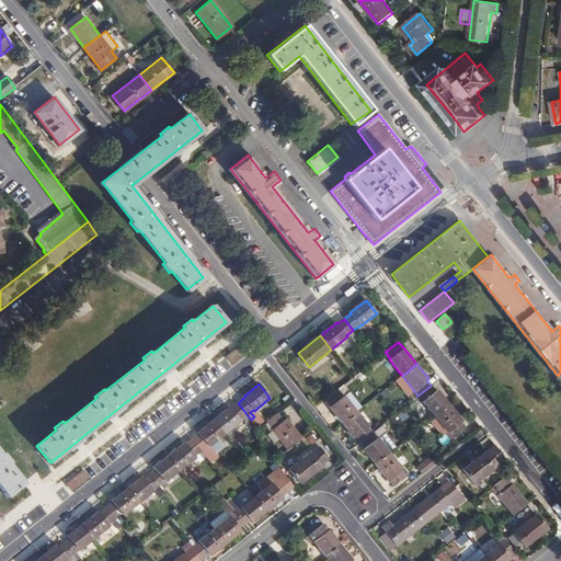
[(431,386),(418,396),(434,416),(449,403),(437,389),(435,390),(431,386)]
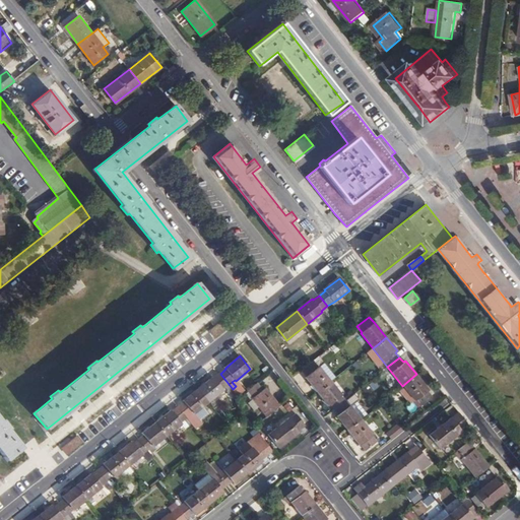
[(313,362),(302,371),(307,376),(306,377),(318,392),(331,381),(319,367),(318,368),(313,362)]
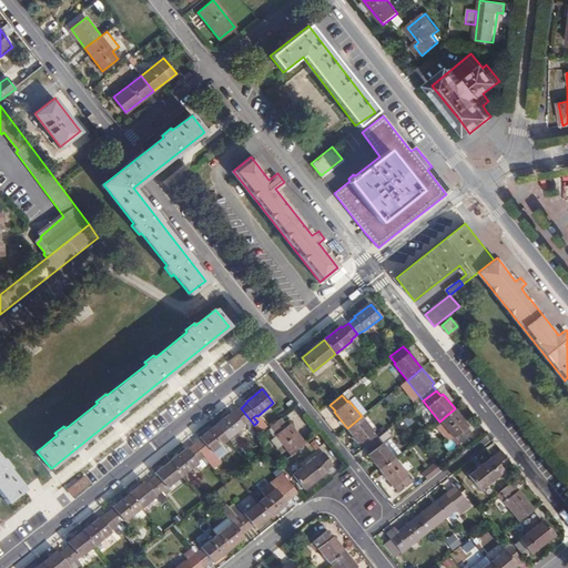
[(254,425),(241,408),(234,413),(233,412),(216,425),(227,439),(244,426),(244,425),(247,423),(251,427),(254,425)]
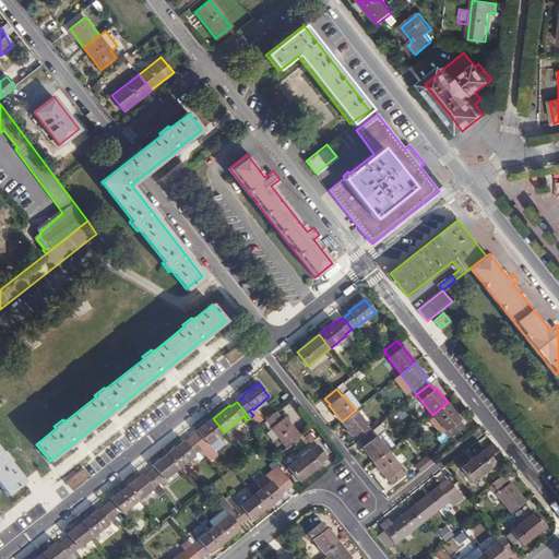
[(461,418),(448,402),(432,415),(445,431),(447,430),(452,437),(465,426),(460,419),(461,418)]
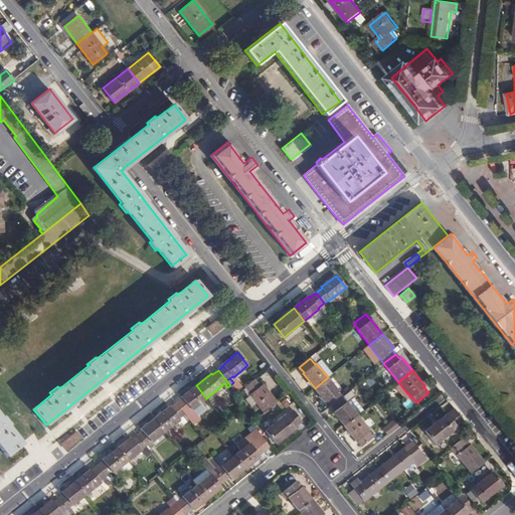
[(343,396),(328,377),(315,388),(325,401),(327,400),(331,405),(343,396)]
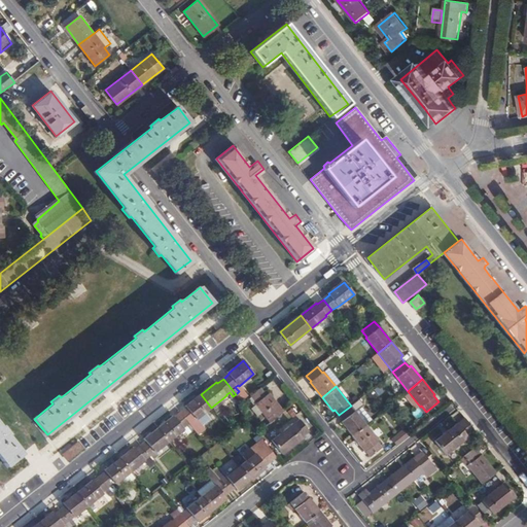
[(268,395),(261,387),(251,395),(253,397),(250,399),(252,402),(255,400),(257,403),(257,405),(271,422),(284,412),(270,393),(268,395)]
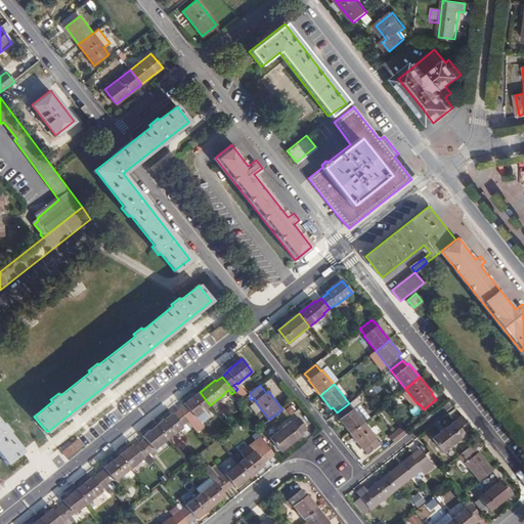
[(210,405),(200,392),(185,404),(186,405),(180,410),(191,424),(195,421),(192,418),(195,416),(195,417),(210,405)]
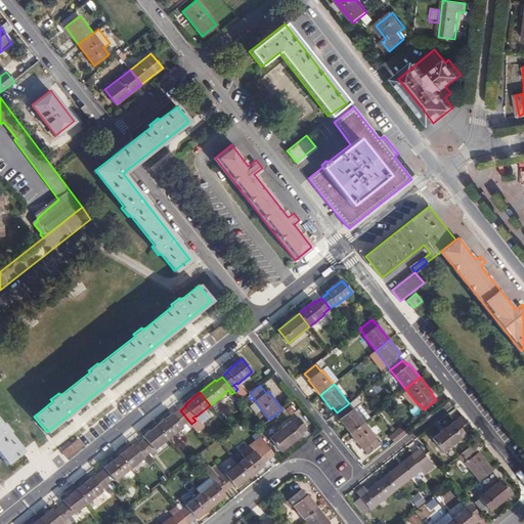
[(363,422),(349,403),(337,412),(341,418),(340,419),(350,433),(363,422)]
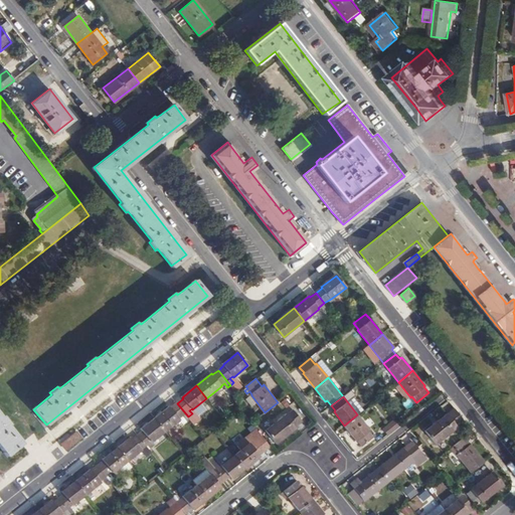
[(184,419),(188,416),(177,403),(171,407),(170,406),(155,418),(165,432),(181,419),(180,418),(182,416),(184,419)]
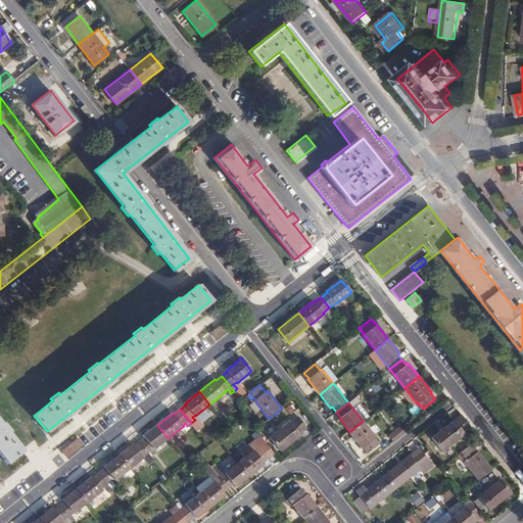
[(471,426),(462,415),(455,421),(454,419),(433,436),(444,449),(464,433),(464,432),(471,426)]
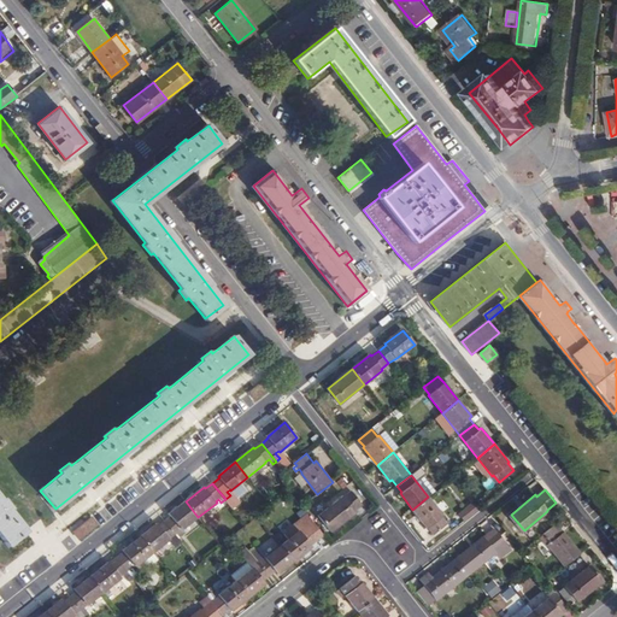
[(318,517),(330,532),(356,512),(354,511),(362,505),(352,492),(345,498),(344,497),(318,517)]
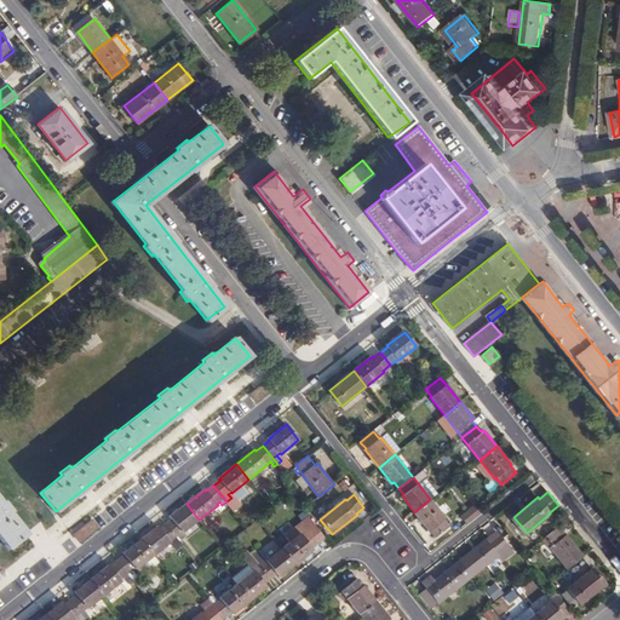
[(0,537),(9,547),(27,533),(10,512),(12,511),(5,501),(3,503),(0,499),(0,537)]
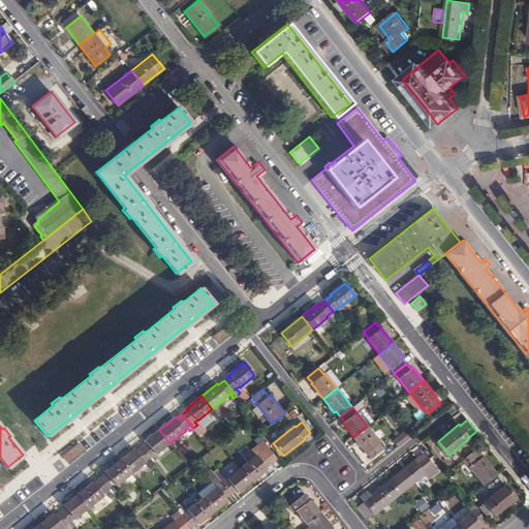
[(379,441),(367,426),(353,437),(366,452),(367,450),(372,458),(385,447),(384,445),(382,446),(378,442),(379,441)]
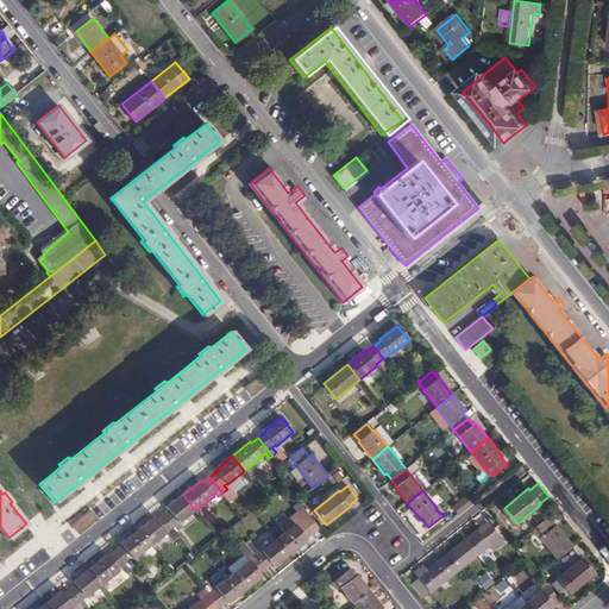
[(176,525),(195,510),(183,495),(168,507),(169,509),(163,514),(176,532),(180,529),(176,525)]
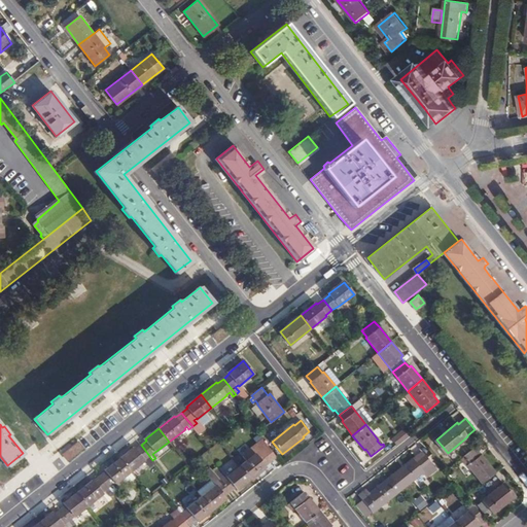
[(391,438),(396,445),(409,434),(405,429),(391,438)]
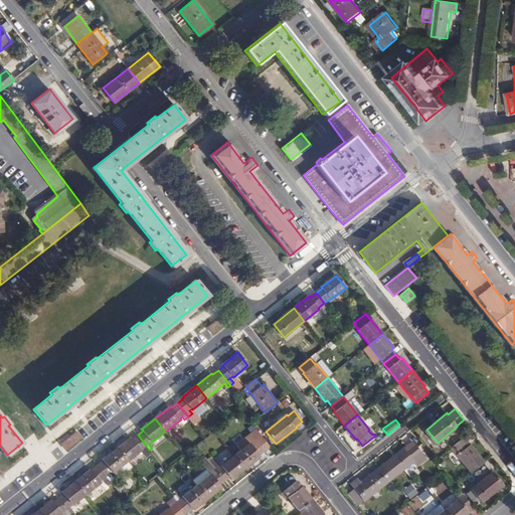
[(260,456),(270,447),(259,432),(247,441),(249,444),(234,456),(244,469),(261,457),(260,456)]
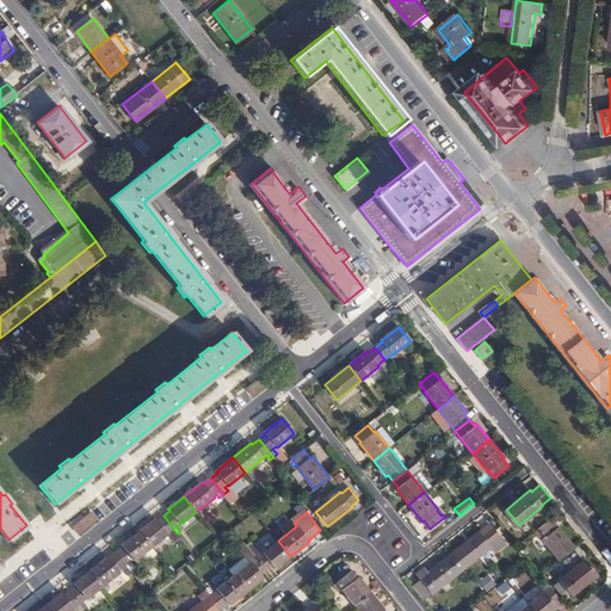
[(174,536),(177,534),(164,516),(158,520),(156,518),(139,532),(152,548),(171,532),(174,536)]
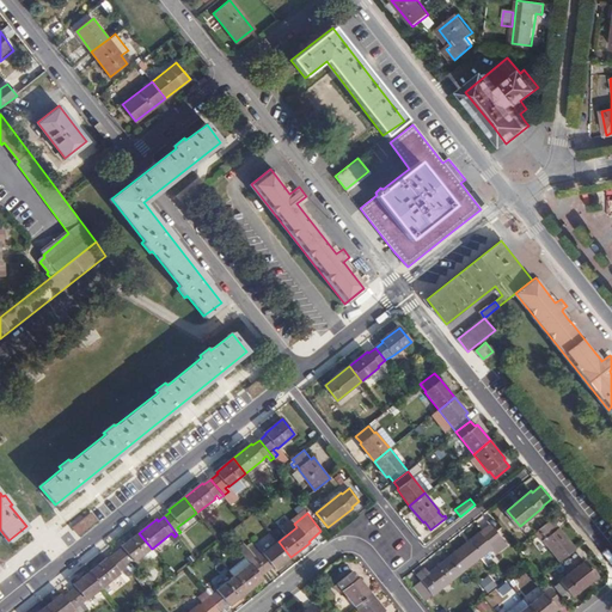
[(554,519),(539,531),(545,538),(544,539),(561,561),(576,548),(554,519)]
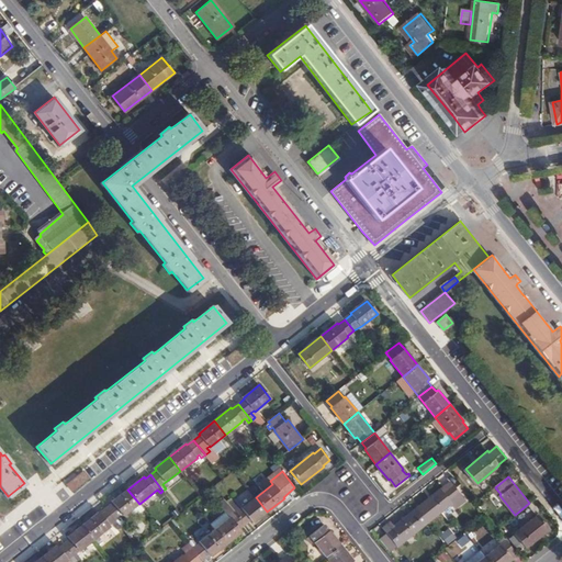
[(450,481),(416,508),(428,523),(451,504),(454,508),(464,501),(450,481)]
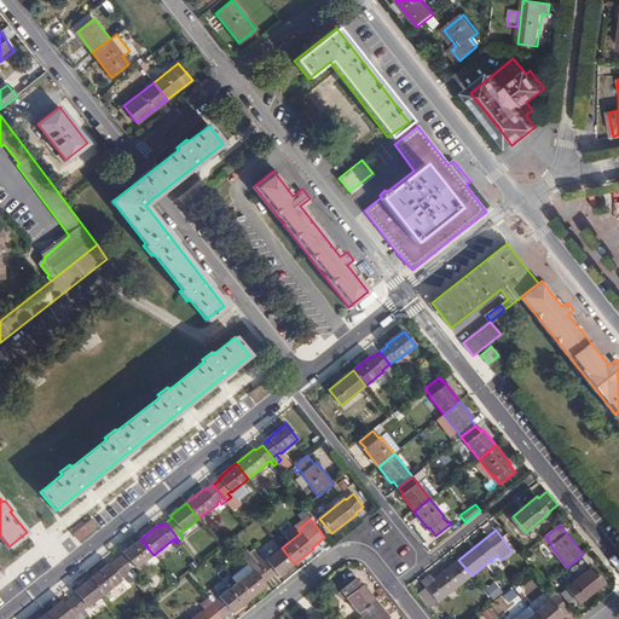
[(137,568),(154,555),(140,539),(123,553),(125,554),(116,560),(127,573),(132,580),(138,576),(133,570),(136,568),(137,568)]
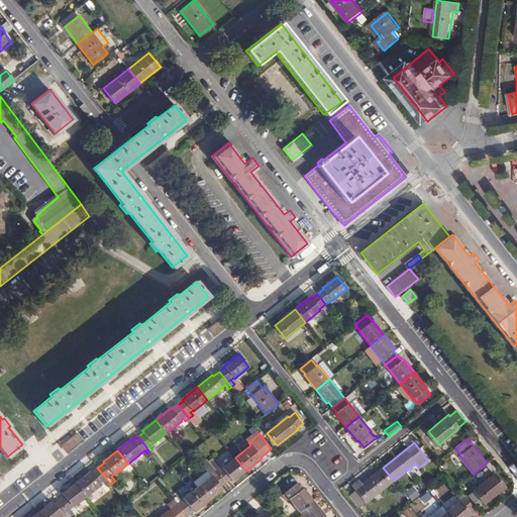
[(245,471),(235,457),(220,471),(216,466),(214,469),(217,473),(226,484),(231,480),(232,482),(245,471)]
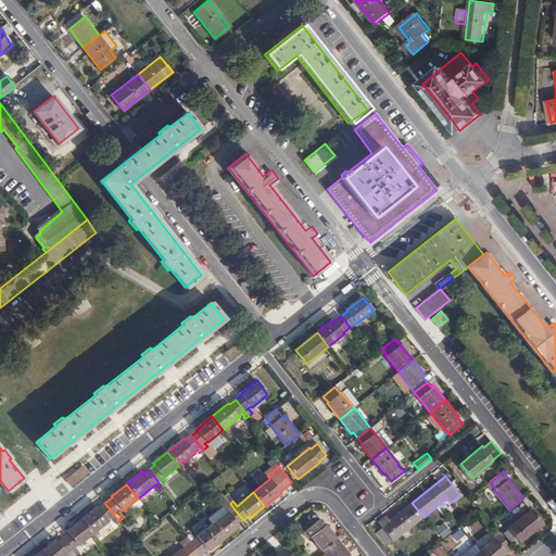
[(234,508),(230,504),(227,500),(206,516),(213,525),(234,508)]
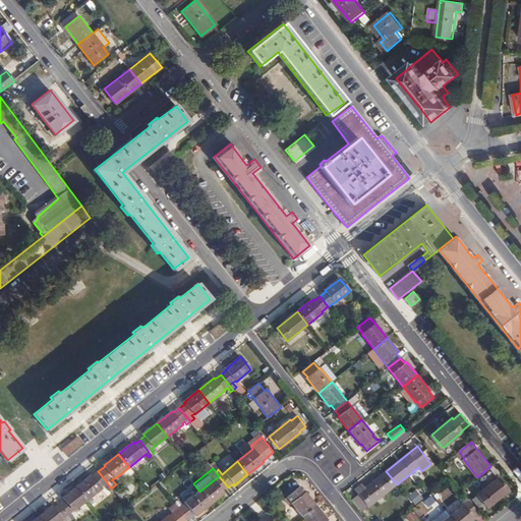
[(102,486),(107,482),(98,471),(93,475),(92,474),(76,486),(88,500),(103,487),(102,486)]
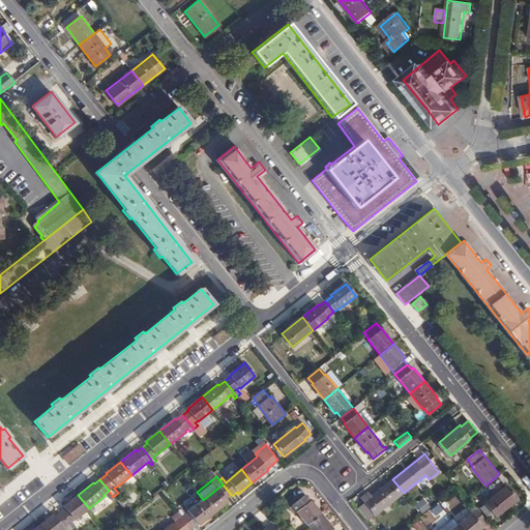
[(404,493),(392,479),(372,497),(369,493),(361,499),(376,516),(404,493)]
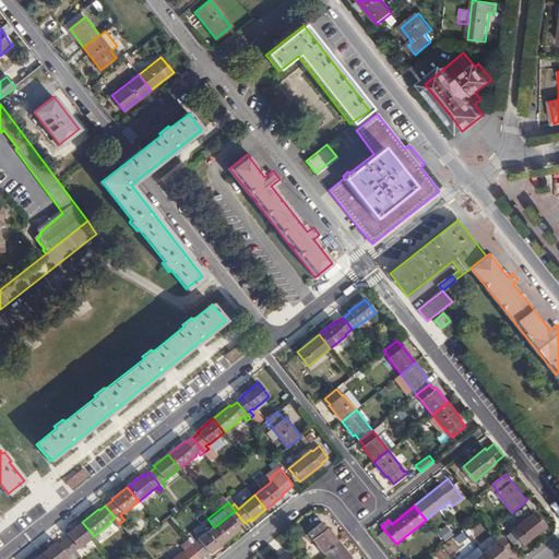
[(235,511),(214,527),(225,542),(240,530),(238,527),(245,523),(235,511)]
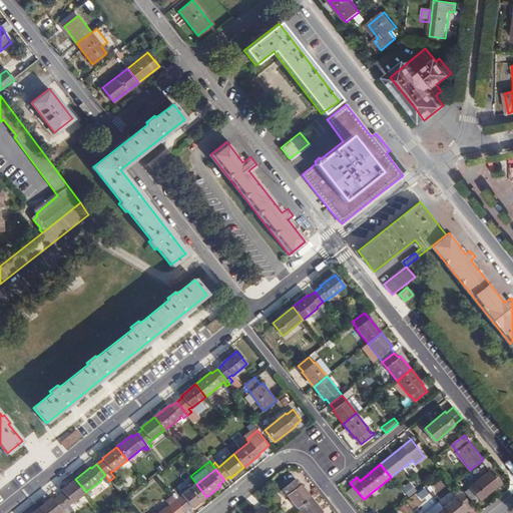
[(471,487),(466,491),(475,502),(479,498),(480,499),(501,482),(491,469),(470,486),(471,487)]
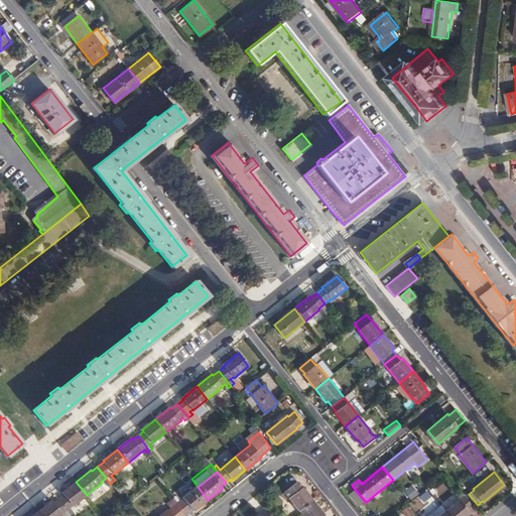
[(63,495),(58,499),(68,510),(87,495),(76,482),(62,493),(63,495)]
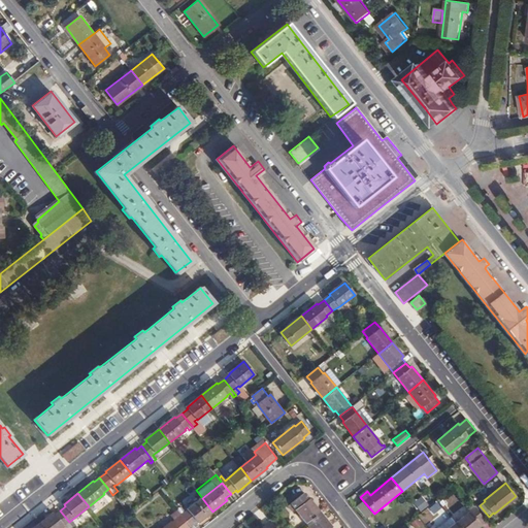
[(309,522),(323,512),(311,497),(309,498),(305,493),(294,502),(309,522)]
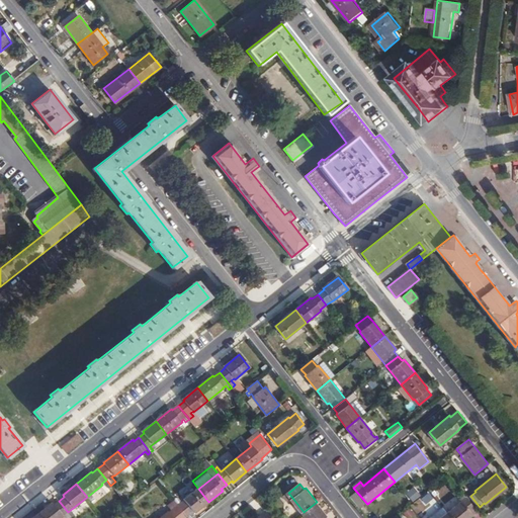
[(178,497),(174,500),(179,506),(187,516),(193,512),(194,513),(208,502),(198,489),(183,500),(184,502),(183,503),(178,497)]
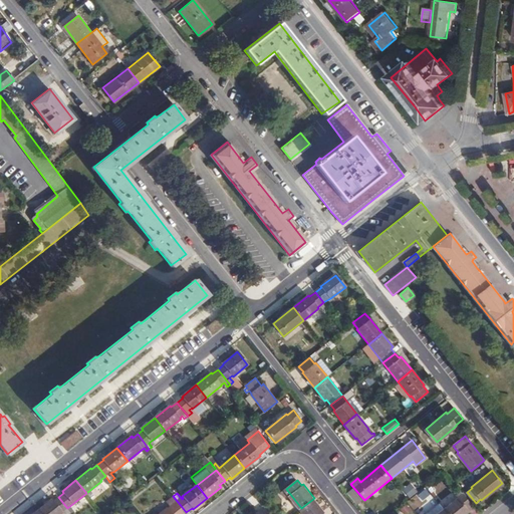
[(463,494),(443,510),(446,513),(463,513),(467,511),(466,510),(471,505),(463,494)]
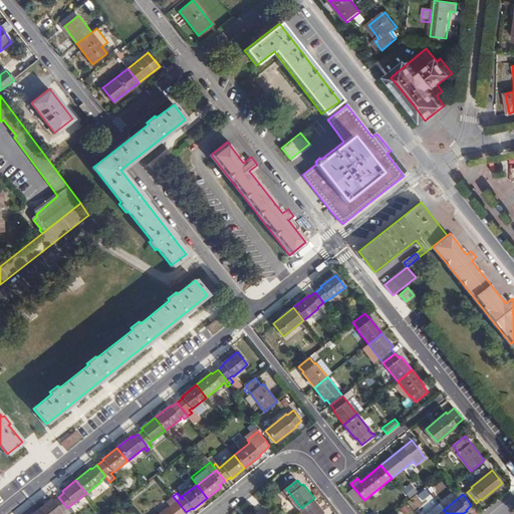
[(52,499),(38,510),(41,513),(59,513),(67,508),(58,497),(53,501),(52,499)]
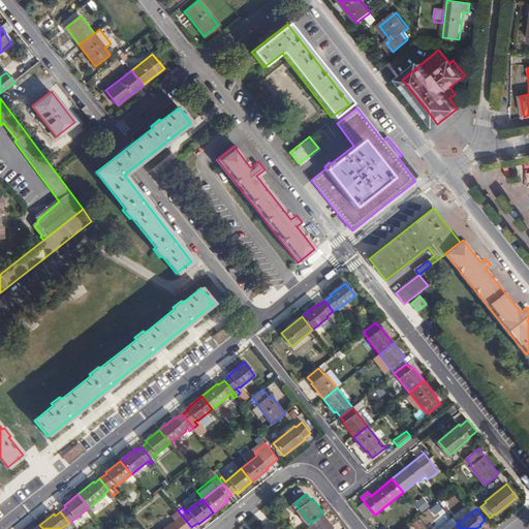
[(335,527),(323,512),(310,523),(314,528),(333,528),(335,527)]
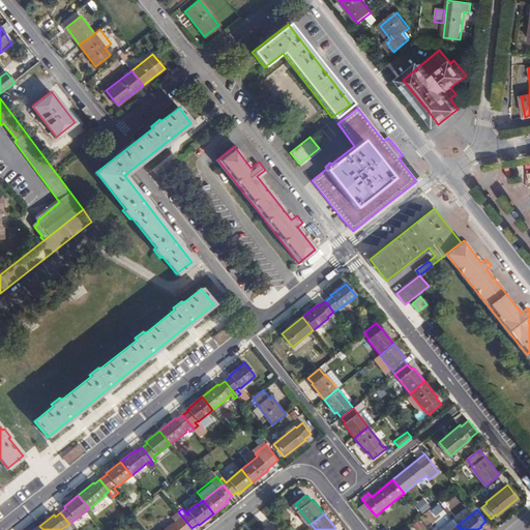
[(189,529),(192,528),(183,518),(173,525),(172,524),(164,529),(189,529)]
